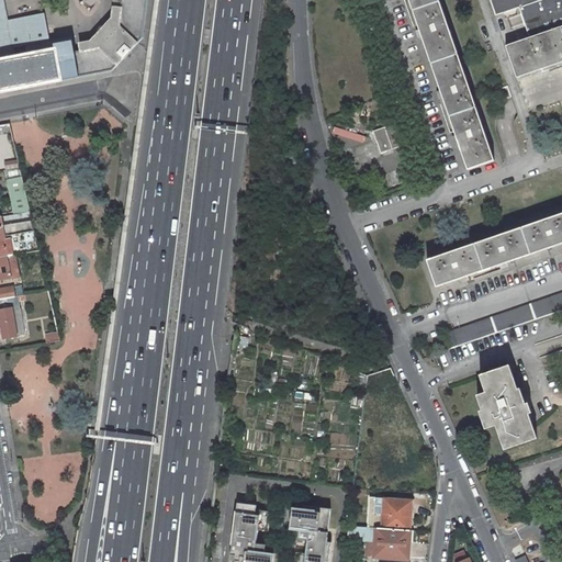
[(126,47),(131,52),(143,38),(147,0),(114,0),(112,19),(92,41),(99,47),(82,51),(75,52),(72,40),(55,43),(57,49),(49,51),(0,60),(0,91),(113,70),(125,57),(121,53),(126,47)]
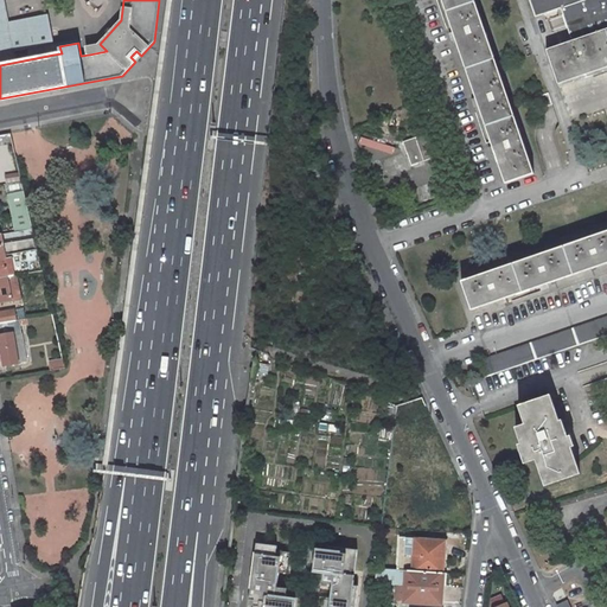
[(534,173),(474,0),(442,0),(505,184),(534,173)]
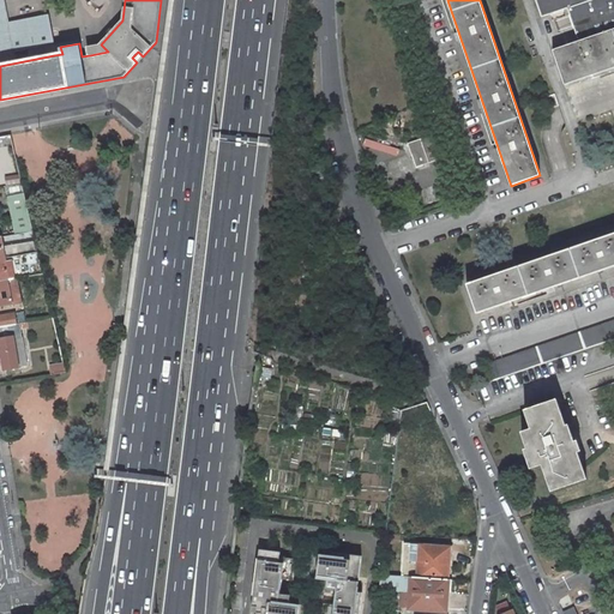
[(613,0),(609,0),(589,7),(587,0),(535,0),(541,17),(567,8),(579,41),(553,50),(565,85),(613,67),(613,0)]
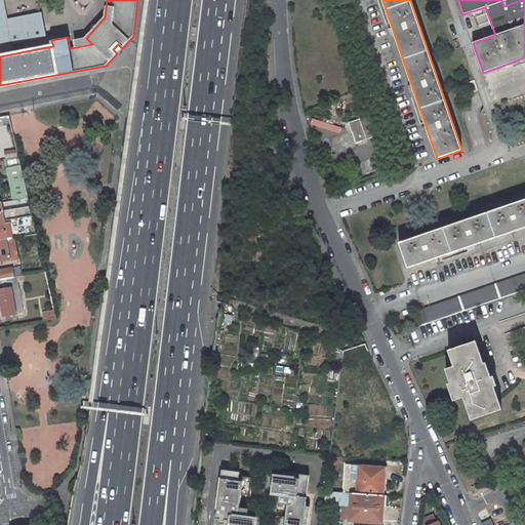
[(92,44),(86,38),(75,40),(77,47),(92,44)]
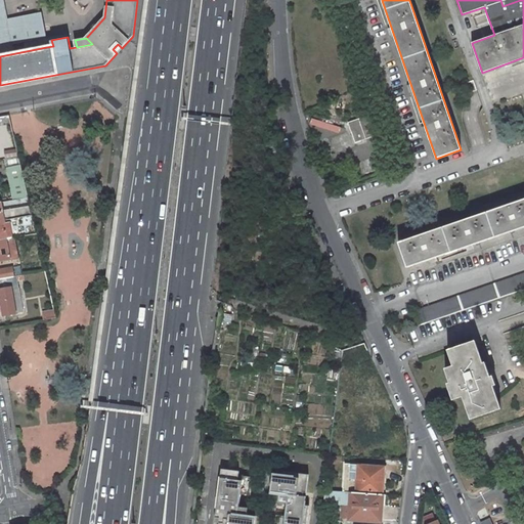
[(122,48),(118,44),(113,49),(117,53),(122,48)]
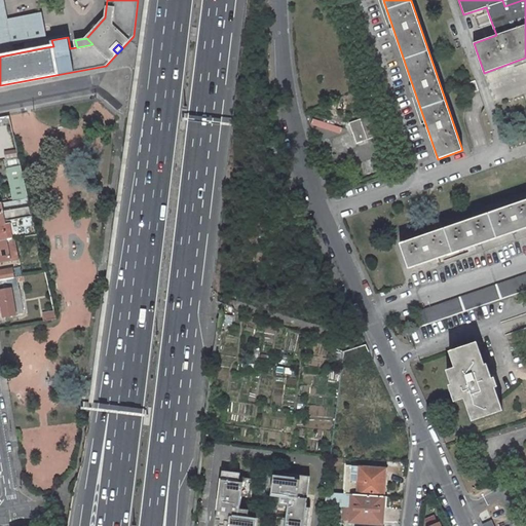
[(476,80),(465,83),(468,94),(480,90),(476,80)]
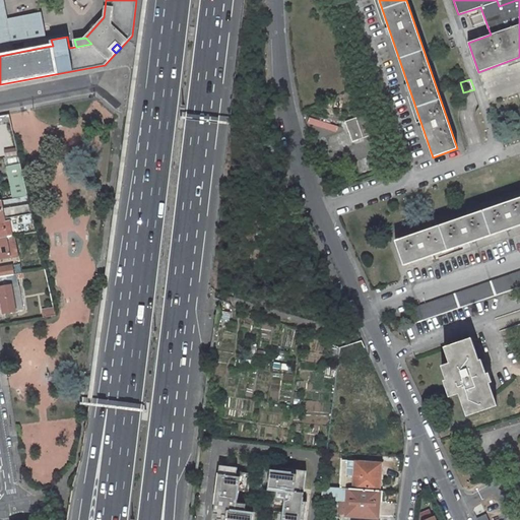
[(9,114),(10,120),(11,124),(20,122),(18,112),(9,114)]
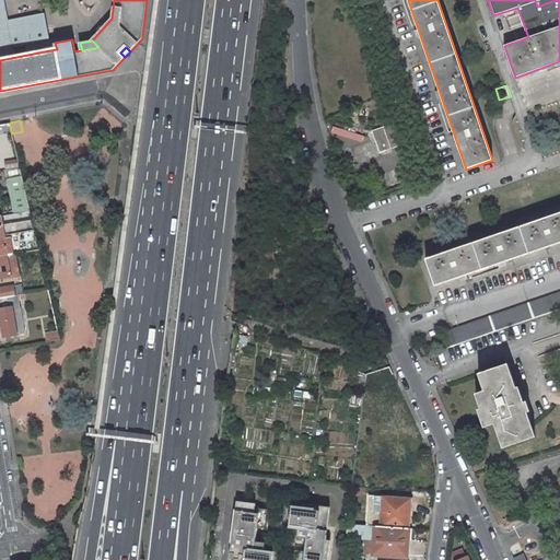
[(403,144),(395,123),(372,131),(380,153),(403,144)]
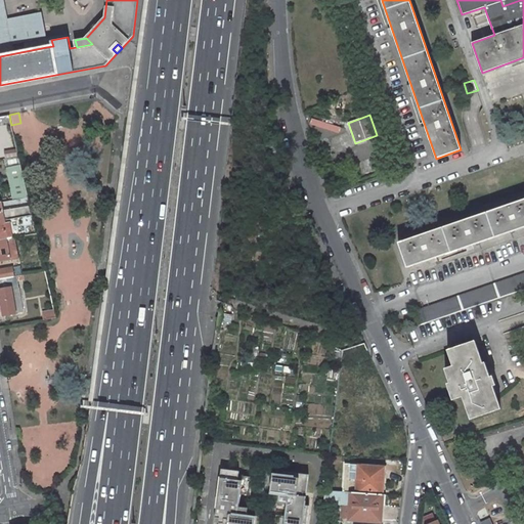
[(7,168),(13,200),(29,198),(19,160),(7,162),(8,167),(7,168)]
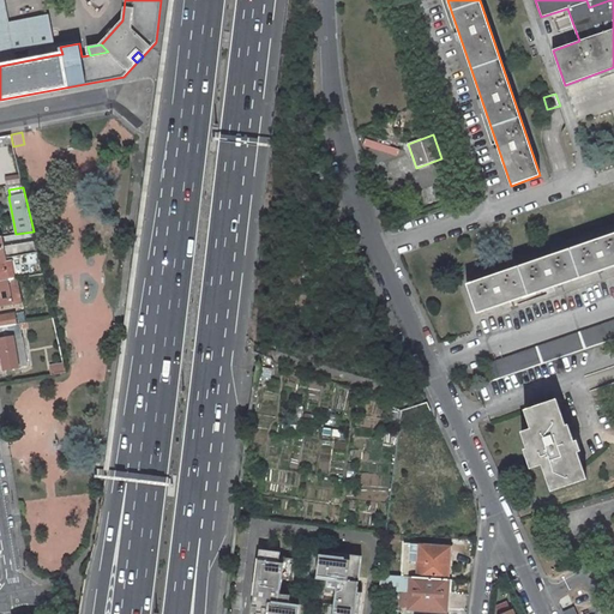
[(16,234),(0,236),(0,281),(8,281),(17,280),(43,275),(34,232),(16,234)]
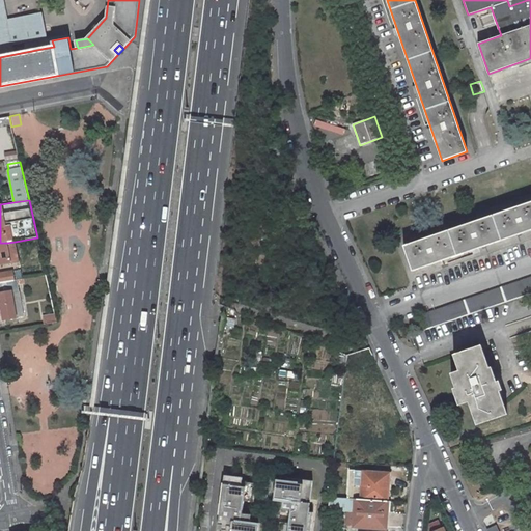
[(530,201),(403,246),(413,271),(530,229),(530,201)]
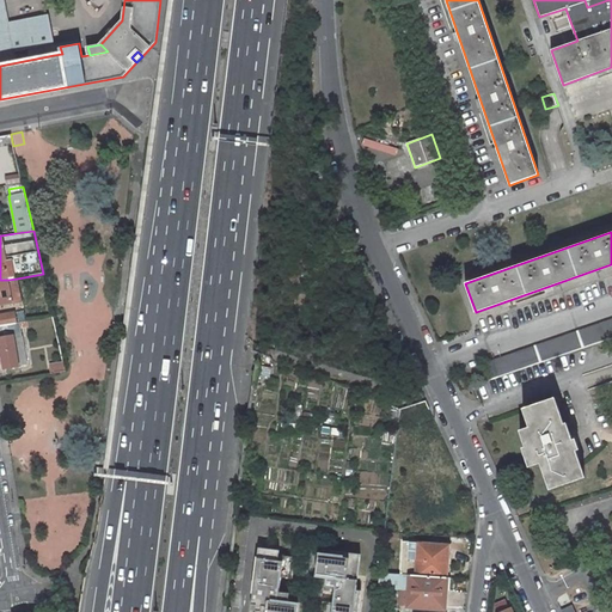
[(17,279),(8,280),(12,303),(20,301),(17,279)]
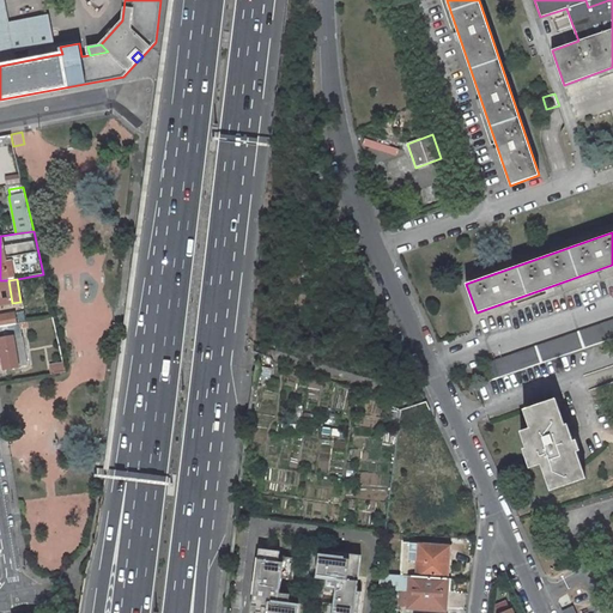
[(8,280),(0,280),(0,304),(12,303),(8,280)]
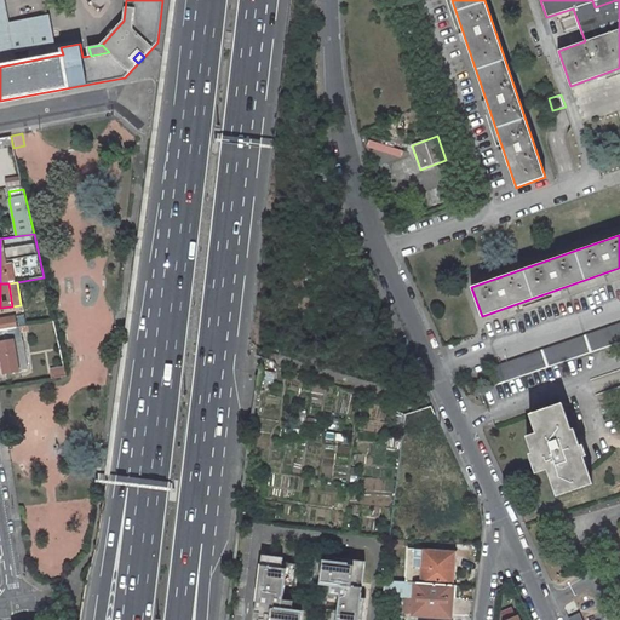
[(0,319),(0,329),(17,327),(15,316),(0,319)]
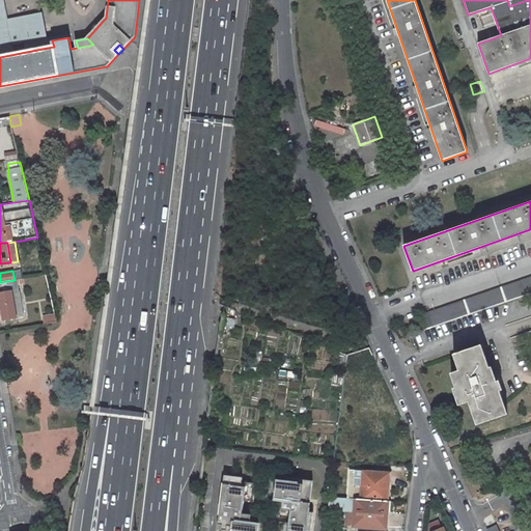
[(530,277),(420,315),(425,330),(530,292),(530,277)]
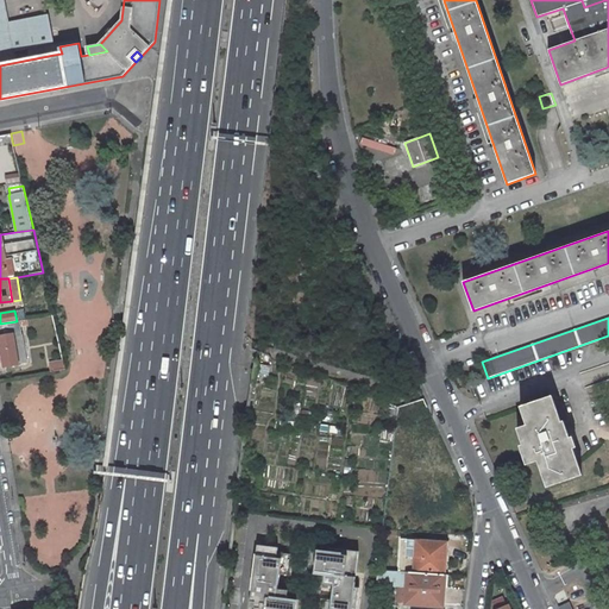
[(17,321),(0,324),(0,337),(0,338),(1,347),(0,346),(0,356),(4,356),(5,366),(26,363),(20,326),(29,325),(27,320),(25,320),(19,321),(17,321)]
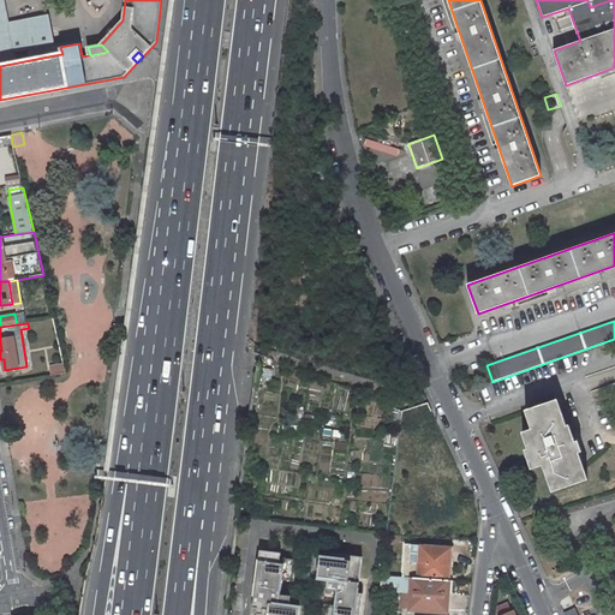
[(65,364),(51,366),(52,375),(66,372),(65,364)]
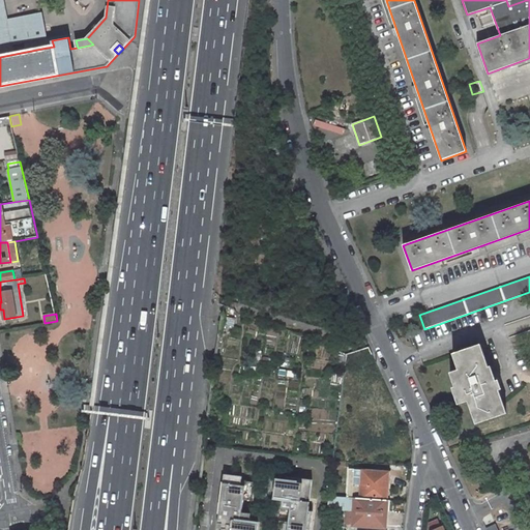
[(489,367),(480,345),(453,354),(459,370),(450,373),(461,403),(468,401),(476,423),(506,413),(491,366),(489,367)]
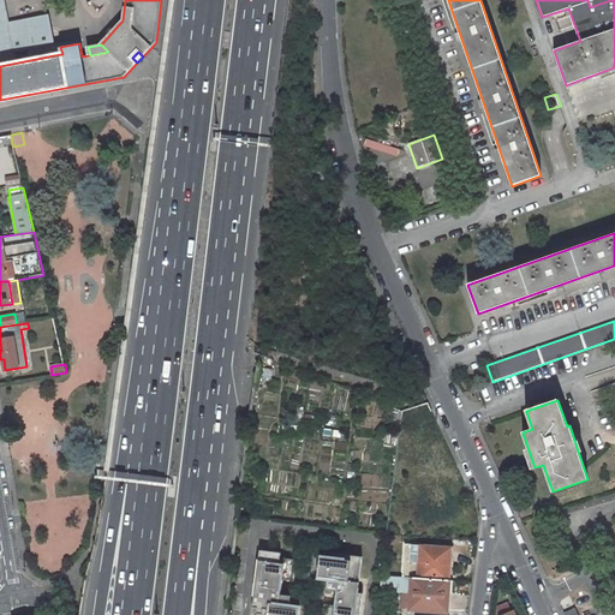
[(436,419),(431,411),(423,415),(427,421),(428,423),(436,419)]
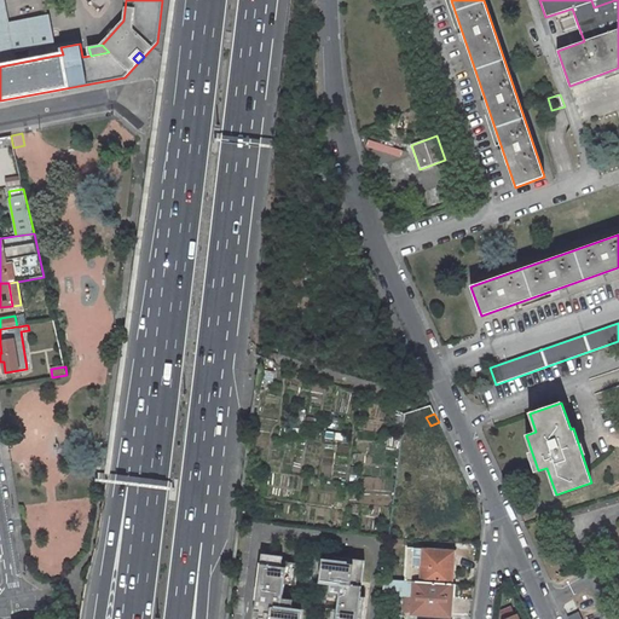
[(415,582),(452,584),(453,563),(451,563),(451,551),(409,549),(406,582),(415,582)]
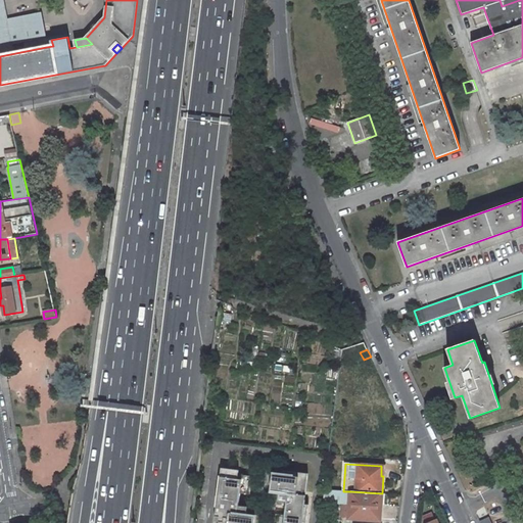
[(258,522),(265,481),(239,478),(232,522),(258,522)]
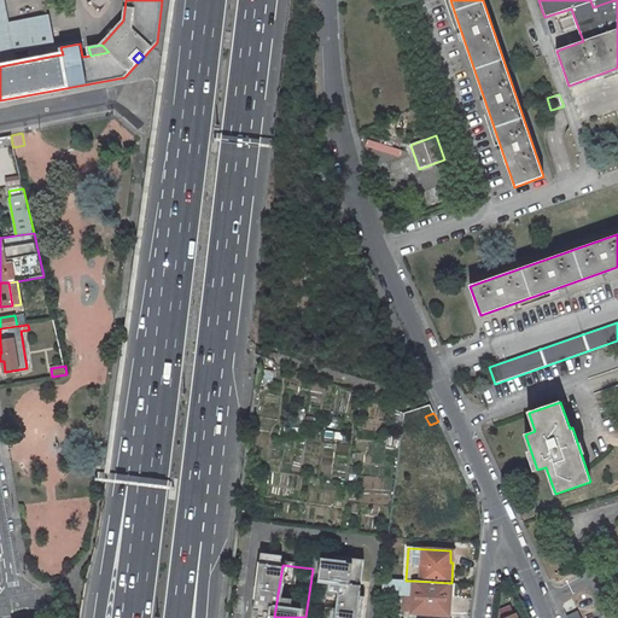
[(318,617),(356,617),(362,572),(325,569),(318,617)]
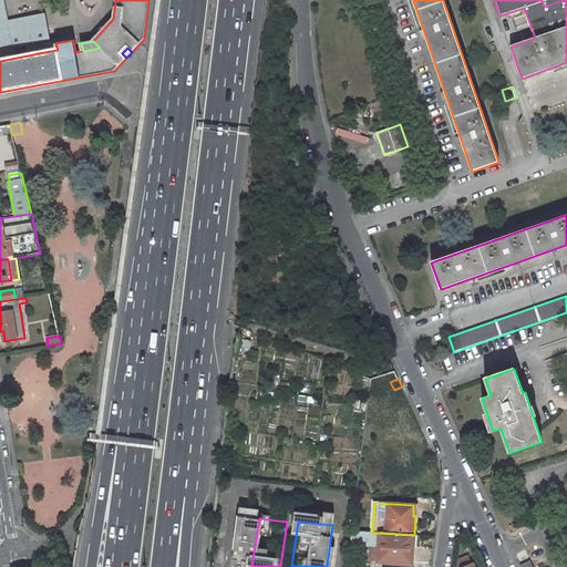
[(351,531),(350,544),(380,546),(380,533),(372,533),(351,531)]
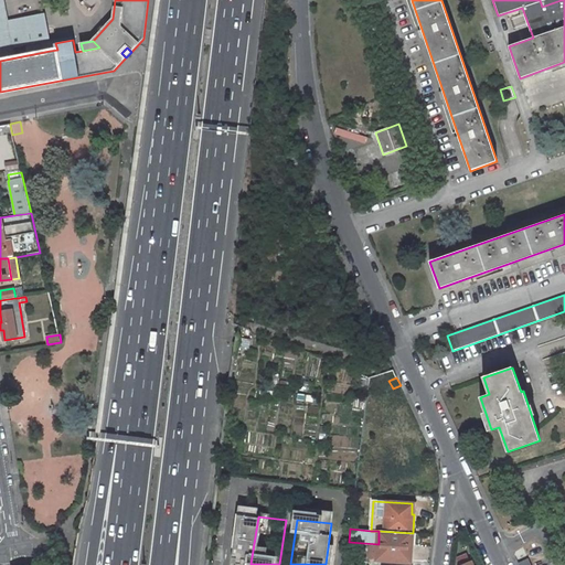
[(413,533),(379,531),(379,544),(377,560),(411,562),(413,533)]
